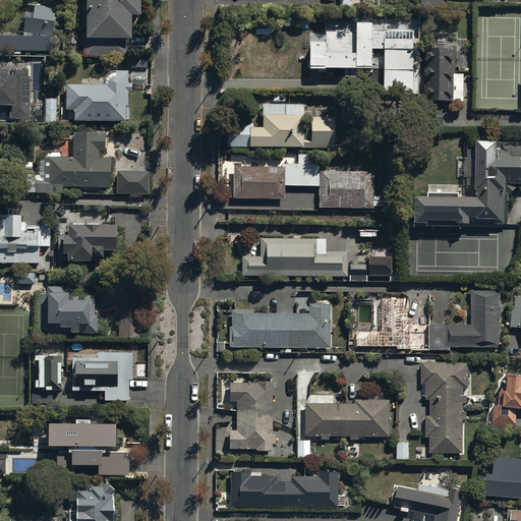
[(0,34),(0,50),(51,51),(57,0),(47,0),(46,5),(27,3),(23,35),(0,34)]
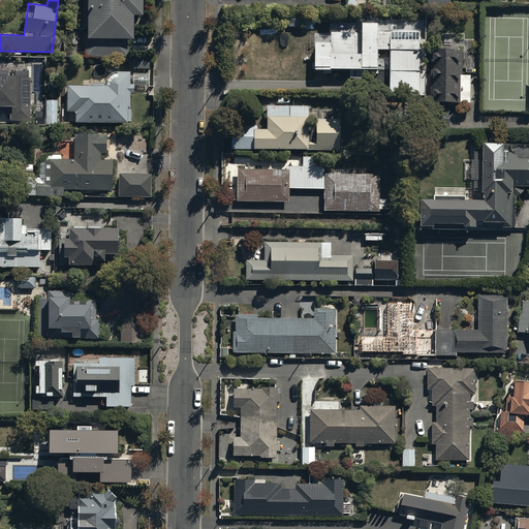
[(82,0),(83,26),(86,26),(85,56),(127,57),(127,37),(133,37),(133,13),(142,13),(141,0),(82,0)]
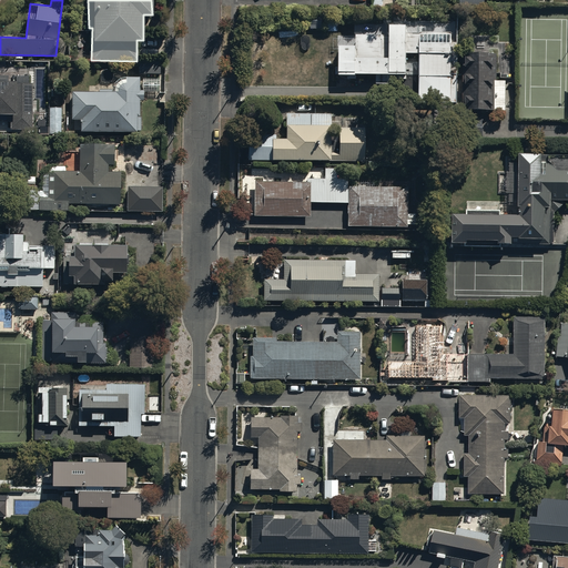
[(322,17),(310,17),(310,29),(322,29),(322,17)]
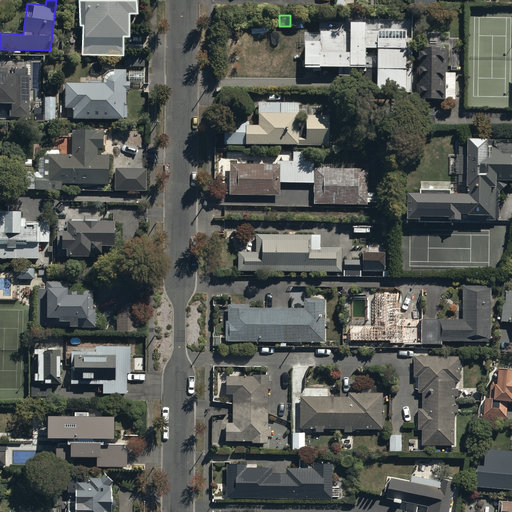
[(351,75),(351,66),(366,66),(366,48),(378,48),(378,67),(406,67),(406,19),(351,20),(351,31),(319,31),(304,31),(304,44),(306,44),(306,66),(339,66),(339,75),(351,75)]
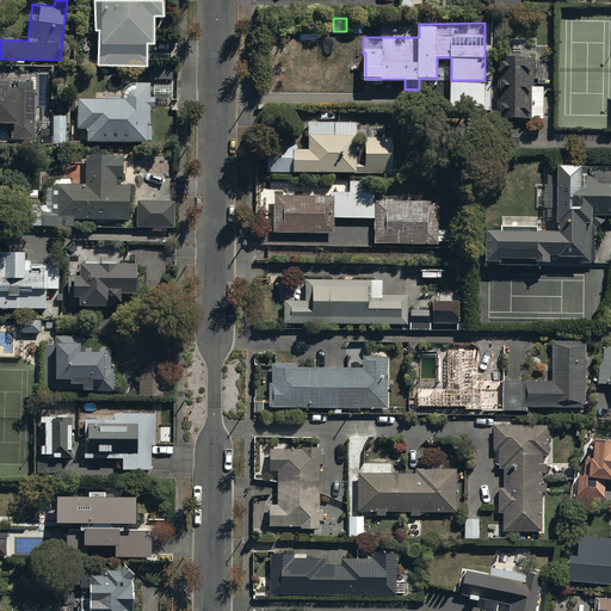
[(499,118),(544,118),(544,86),(535,86),(535,57),(499,56),(499,71),(501,71),(501,106),(499,106),(499,118)]
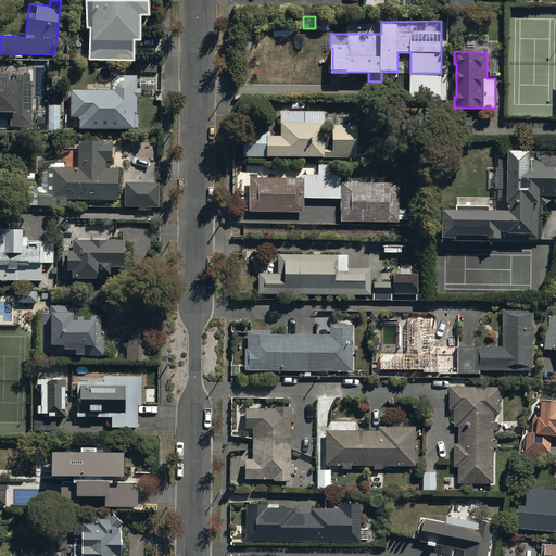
[(137,60),(136,72),(158,73),(158,61),(137,60)]
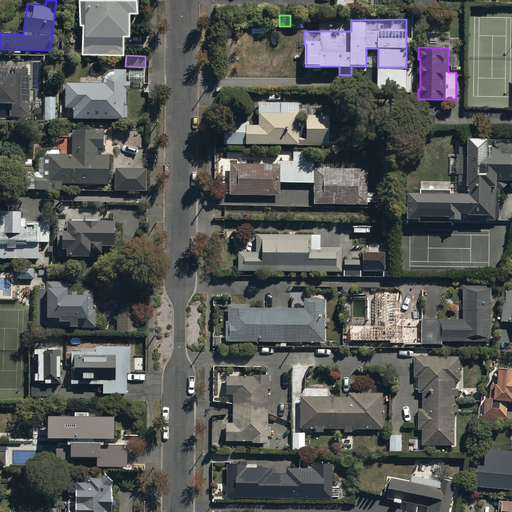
[(106,78),(106,82),(65,81),(64,107),(73,107),(73,117),(126,118),(127,104),(125,104),(125,90),(129,90),(129,81),(125,81),(125,69),(113,69),(113,74),(110,74),(106,78)]
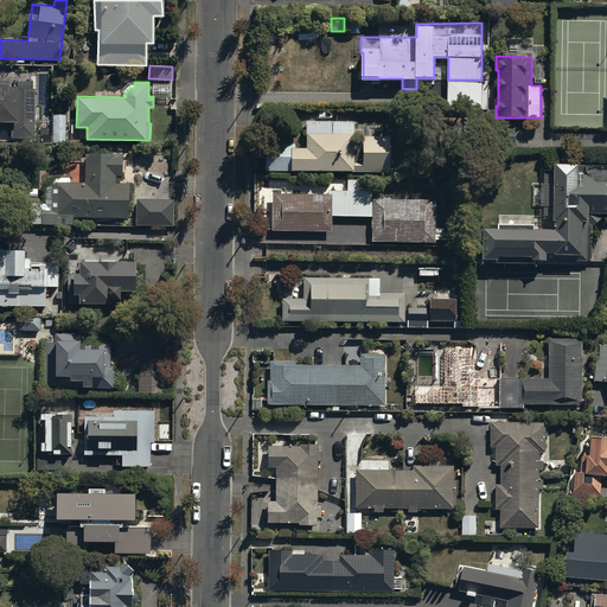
[(0,122),(12,123),(12,136),(34,136),(34,89),(19,89),(19,85),(0,84),(0,122)]
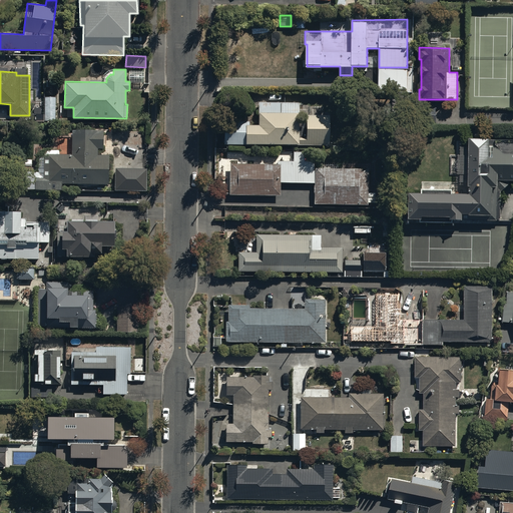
[(56,97),(45,97),(44,120),(55,121),(56,97)]
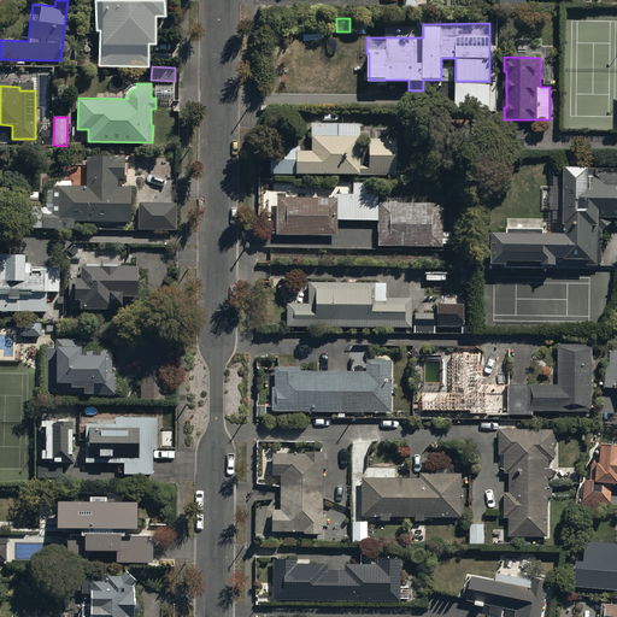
[(359,174),(359,166),(359,123),(311,123),(311,150),(299,150),(299,145),(270,145),(269,174),(359,174)]
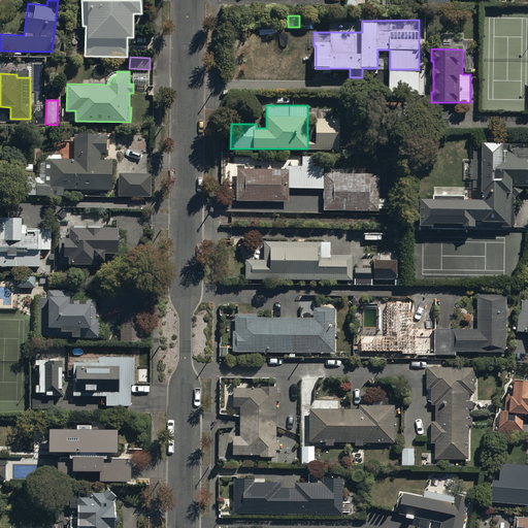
[(307,142),(307,149),(338,150),(339,119),(315,119),(315,142),(307,142)]
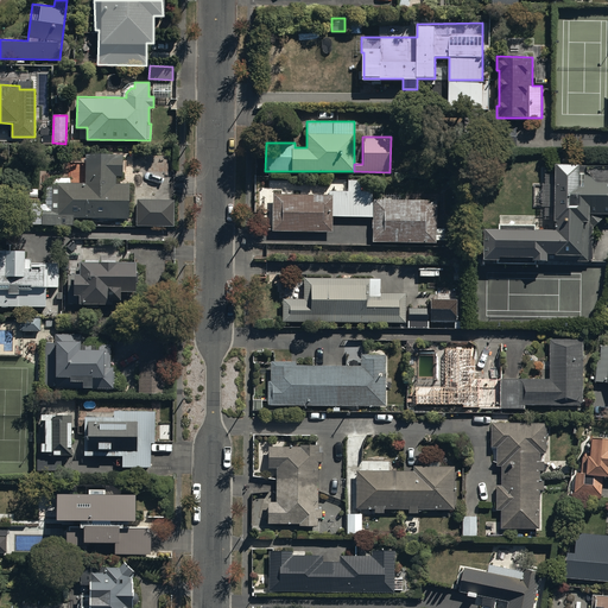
[(65,214),(65,225),(73,225),(73,216),(128,216),(128,184),(115,184),(115,177),(121,177),(121,151),(83,151),(83,182),(51,182),(51,201),(51,214),(65,214)]
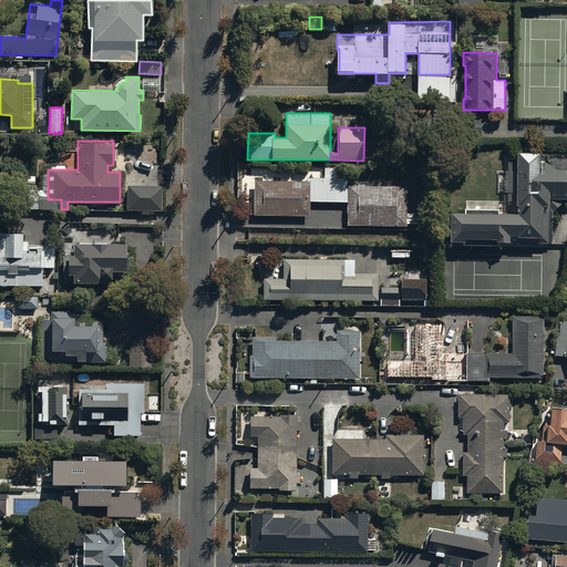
[(518,214),(453,212),(452,213),(445,213),(445,216),(440,216),(439,228),(444,228),(444,230),(452,230),(452,243),(553,245),(554,212),(566,198),(566,197),(566,154),(542,154),(542,153),(518,152),(517,205),(518,205),(518,214)]
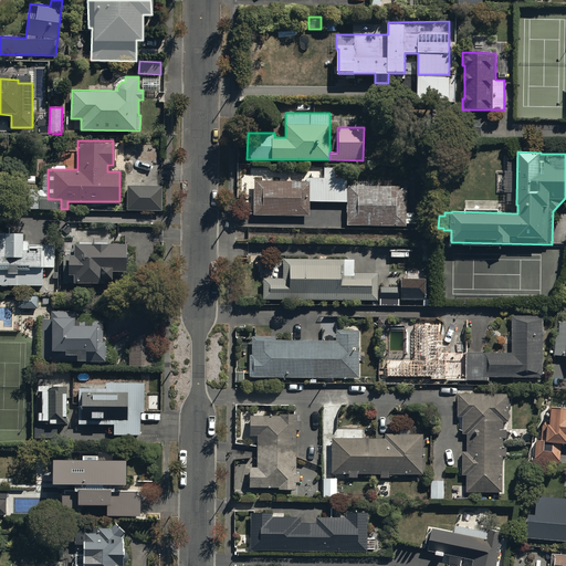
[(310,201),(347,201),(347,188),(346,188),(346,177),(335,177),(336,167),(323,167),(323,177),(306,176),(306,180),(310,180),(310,201)]
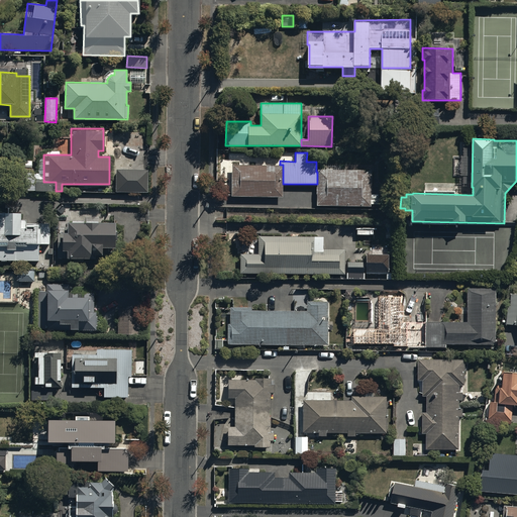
[(231,165),(231,196),(283,196),(283,184),(283,165),(280,165),(231,165)]
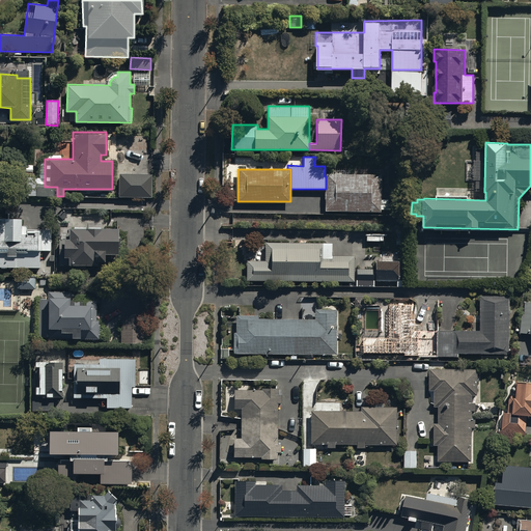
[(380,212),(381,174),(326,173),(326,176),(326,189),(325,211),(380,212)]
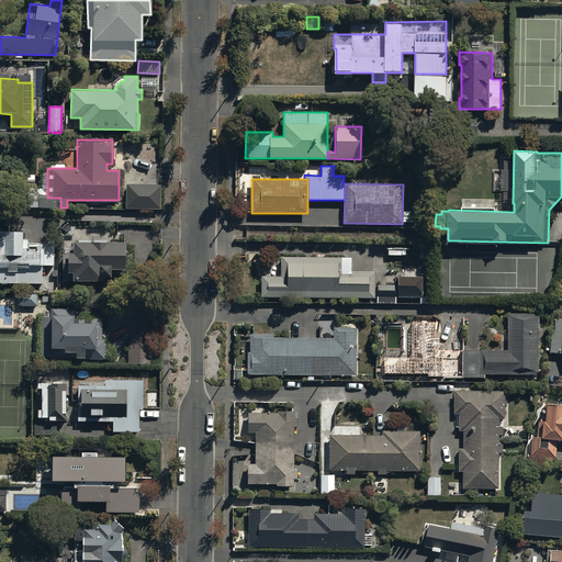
[(160,209),(161,184),(136,184),(135,208),(160,209)]
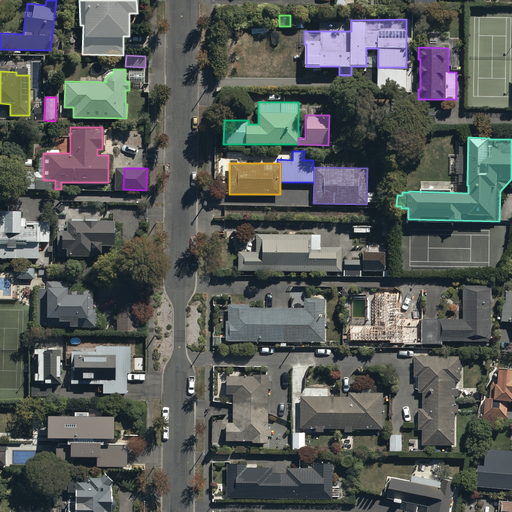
[(0,256),(38,257),(38,241),(49,241),(49,222),(26,221),(26,217),(21,217),(21,209),(0,209),(0,256)]
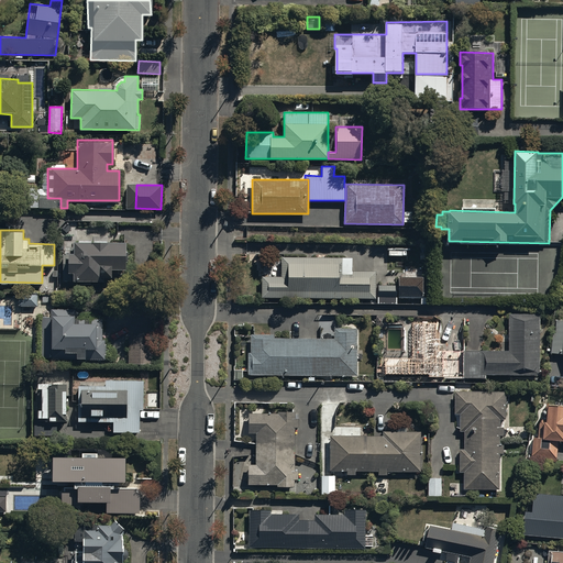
[(125,268),(125,241),(75,241),(75,246),(65,246),(65,254),(63,254),(63,279),(103,279),(103,278),(111,278),(111,268),(125,268)]
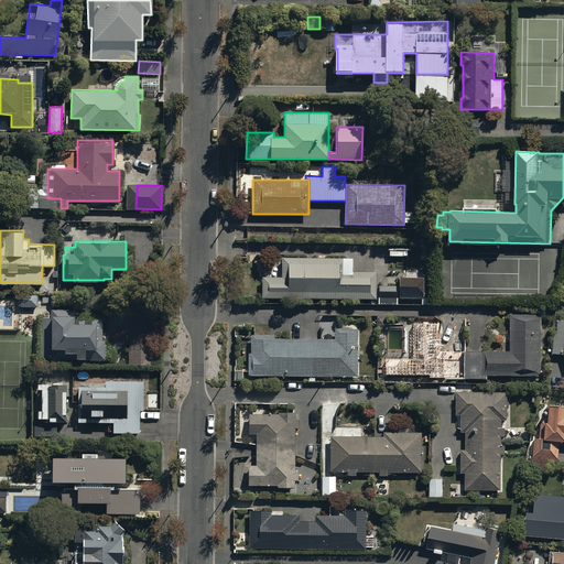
[(262,299),(376,299),(376,272),(346,271),(346,258),(282,258),(282,277),(262,277),(262,299)]
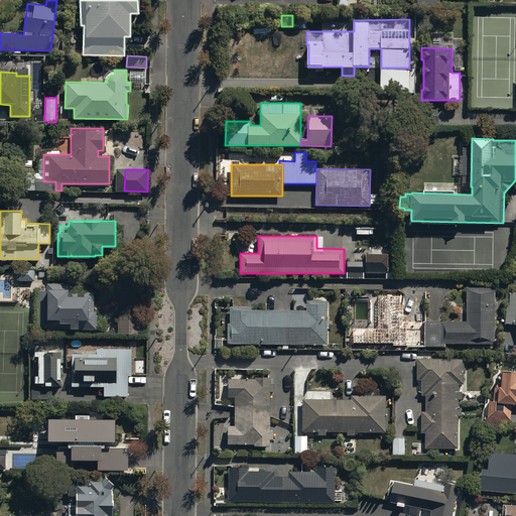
[(387,254),(365,253),(364,272),(387,272),(387,254)]
